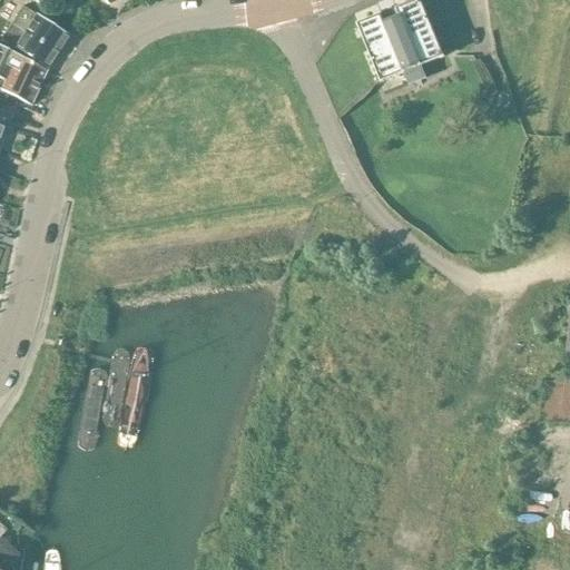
[(420,0),(418,0),(359,25),(382,82),(443,57),(420,0)]
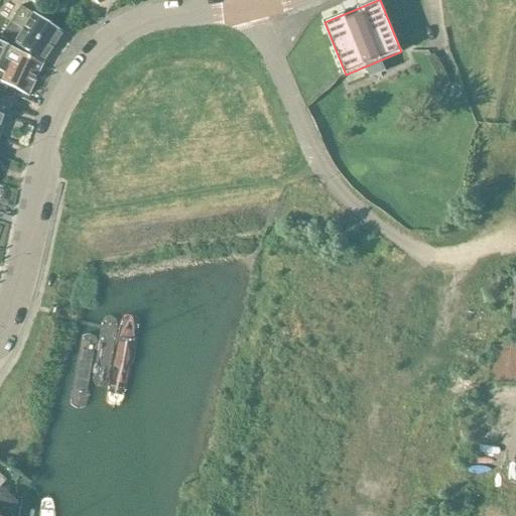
[(19,6),(9,22),(21,30),(51,49),(62,33),(31,14),(19,6)]
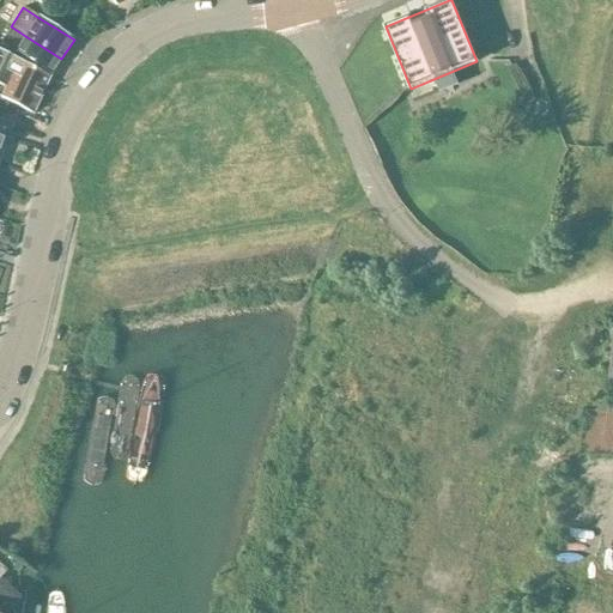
[(11,26),(0,43),(14,54),(50,76),(61,59),(25,36),(11,26)]
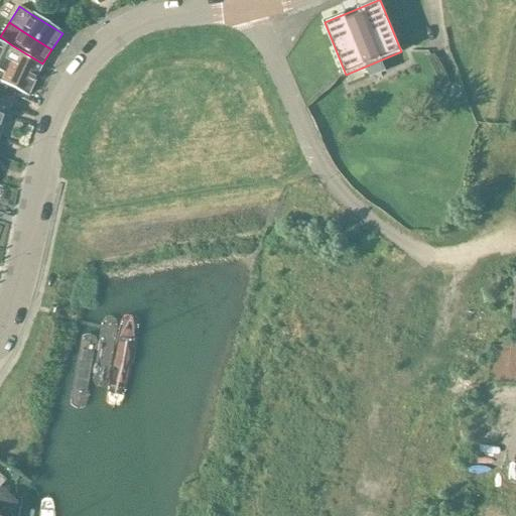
[(0,72),(5,75),(1,83),(28,97),(43,66),(0,44),(0,72)]
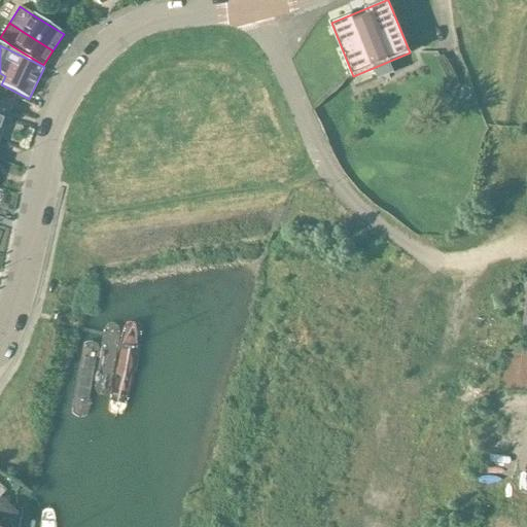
[(0,135),(9,109),(0,105),(0,135)]
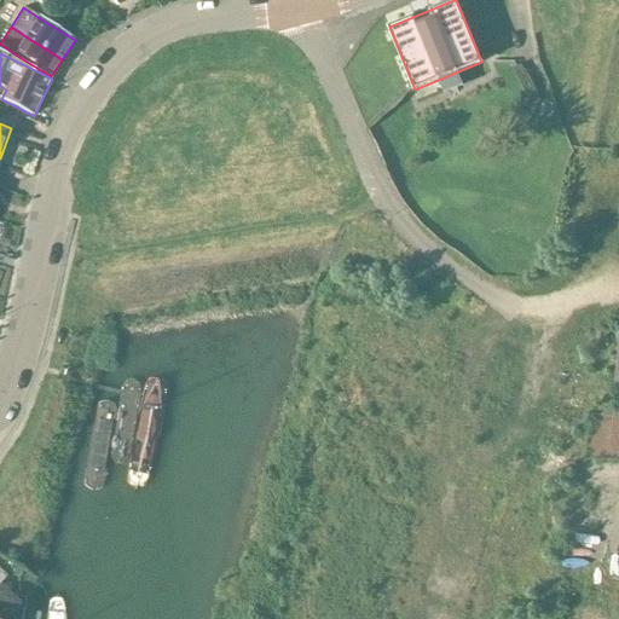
[(0,618),(11,618),(9,614),(19,603),(0,585),(0,618)]
